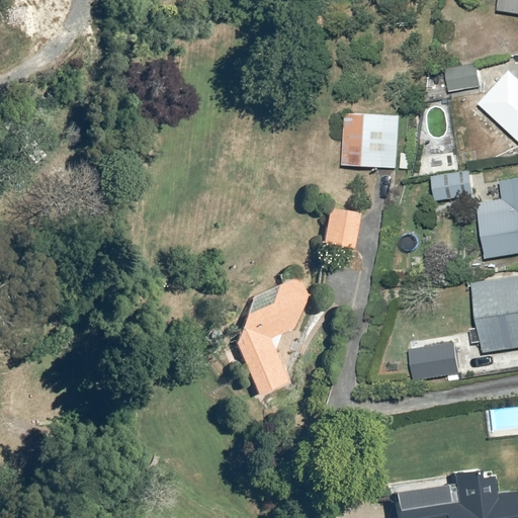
[(517,0),(499,0),(498,11),(517,13),(517,0)]
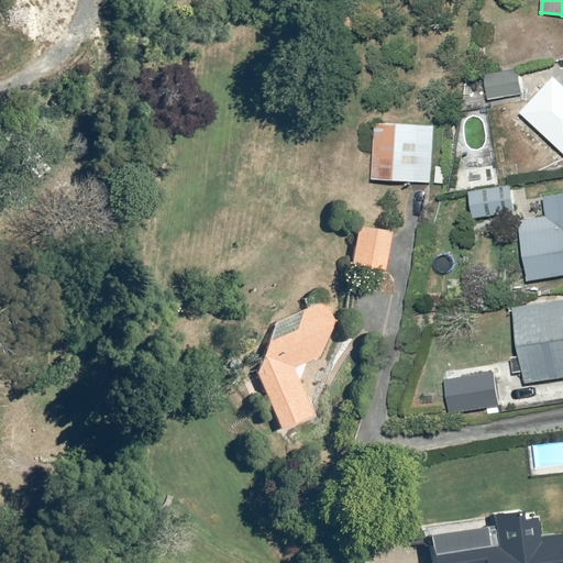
[(466,83),(468,98),(463,99),(464,111),(471,110),(488,108),(489,116),(526,110),(520,70),(484,76),(485,80),(466,83)]
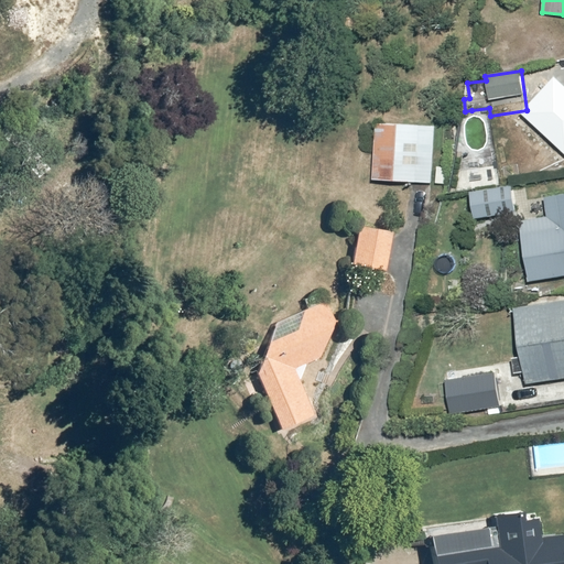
[(563,84),(552,75),(530,100),(546,115),(537,127),(560,147),(563,140),(563,84)]
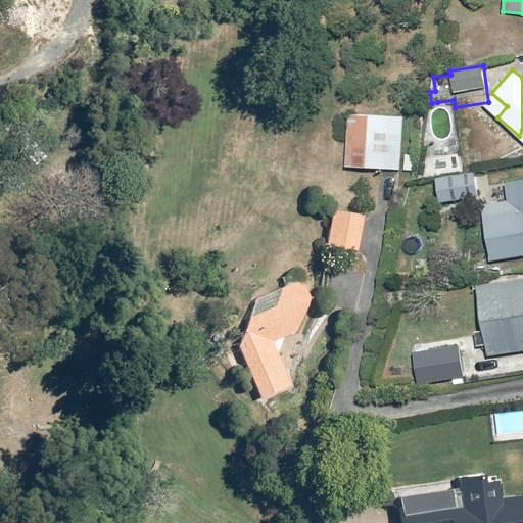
[(402,114),(348,112),(346,165),(401,168),(402,114)]
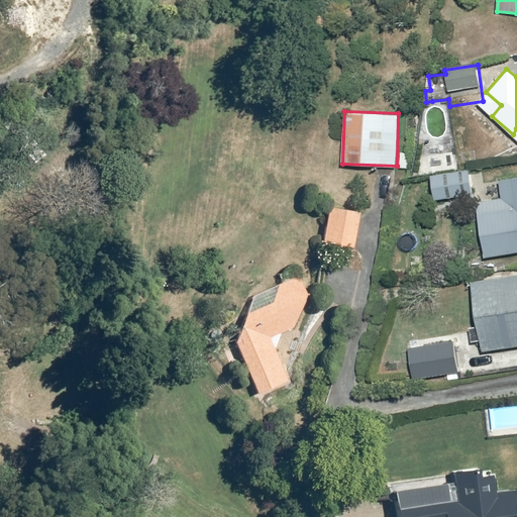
[(469,171),(431,174),(434,200),(471,197),(469,171)]
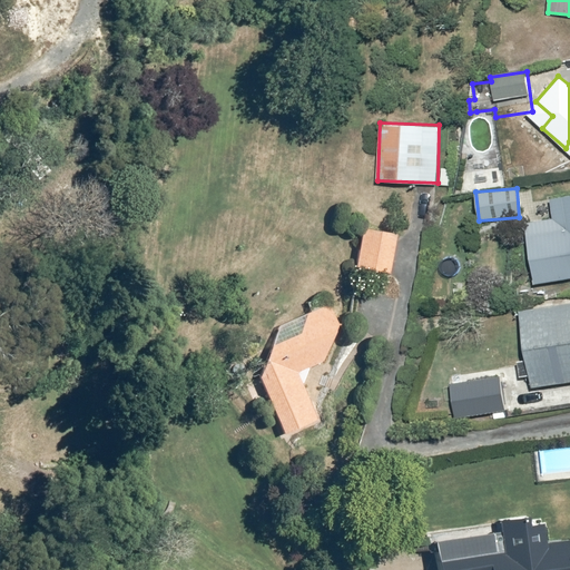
[(532,282),(532,284),(569,279),(569,194),(552,196),(554,216),(527,219),(532,282)]
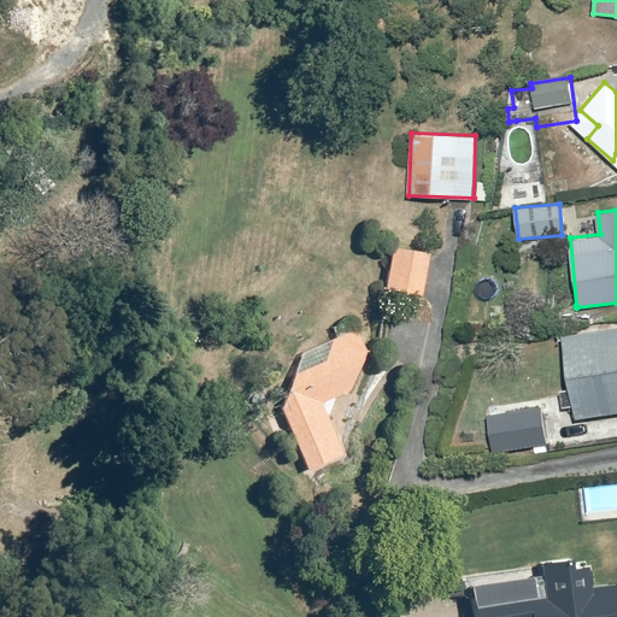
[(433,251),(391,244),(382,289),(424,297),(433,251)]
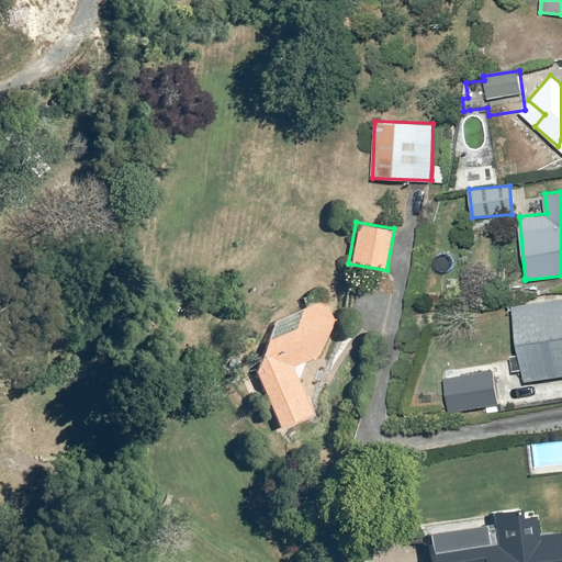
[(561,298),(513,305),(523,385),(561,379),(561,298)]
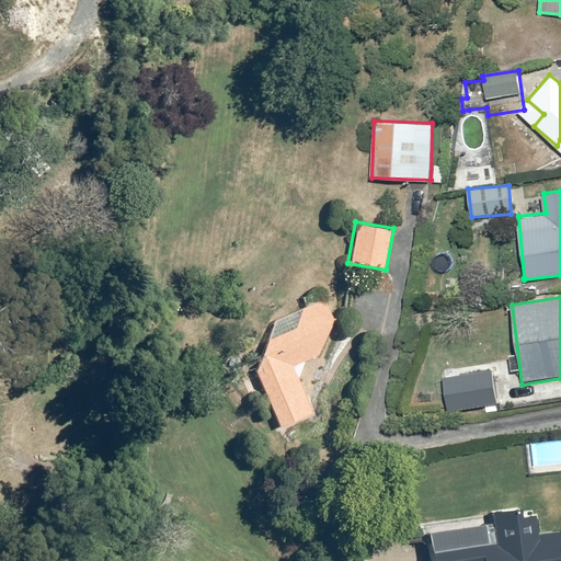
[(336,311),(302,301),(268,320),(254,374),(279,428),(316,409),(294,367),(323,353),(336,311)]
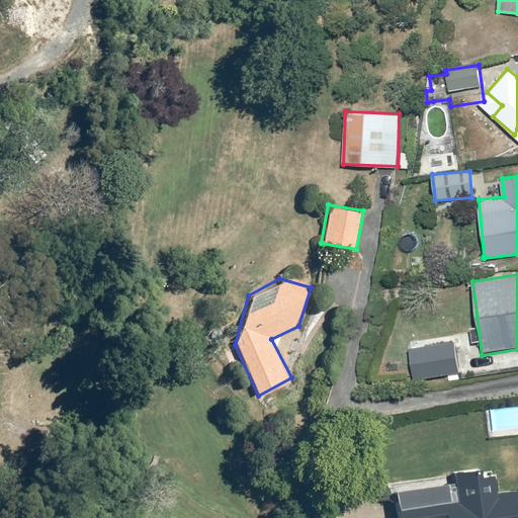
[(456,341),(411,347),(416,379),(460,373),(456,341)]
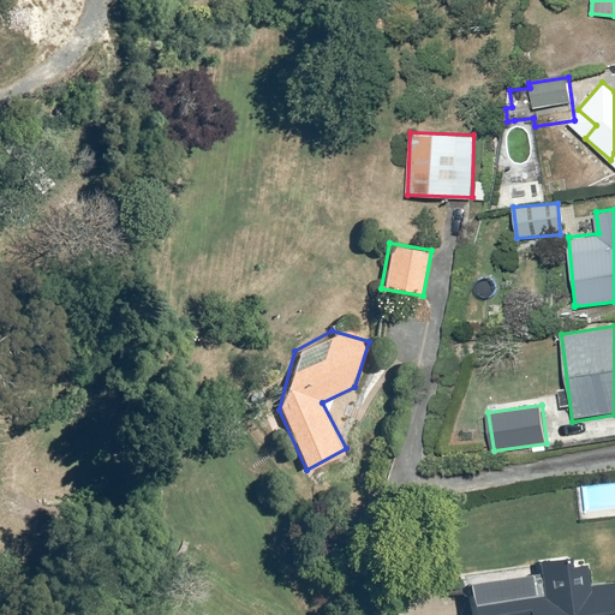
[(526,575),(471,575),(472,593),(467,593),(467,614),(614,614),(614,580),(607,581),(607,579),(586,580),(586,565),(583,565),(583,561),(562,561),(562,566),(526,566),(526,575)]
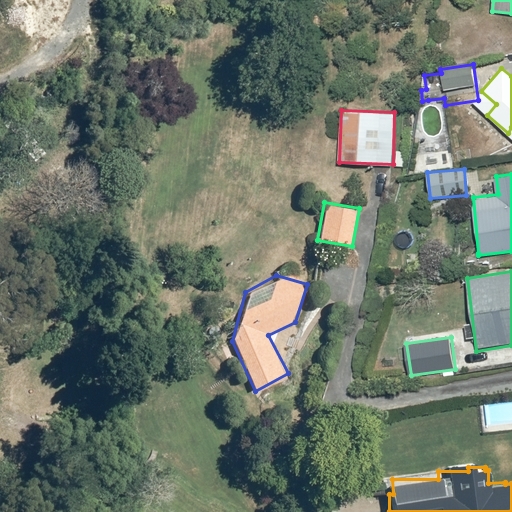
All buildings are outlined.
